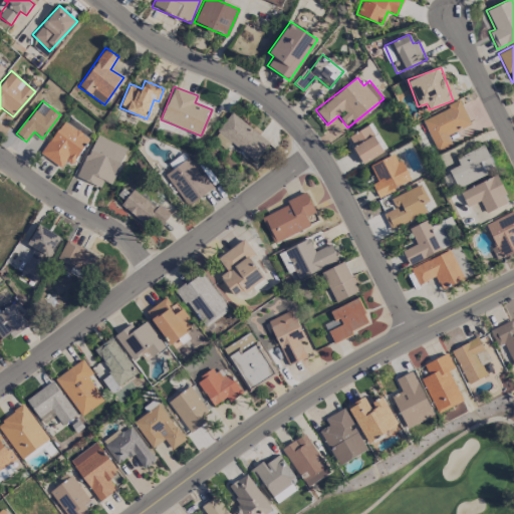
[(422,118),(436,152),(452,145),(447,135),(470,124),(460,101),(422,118)]
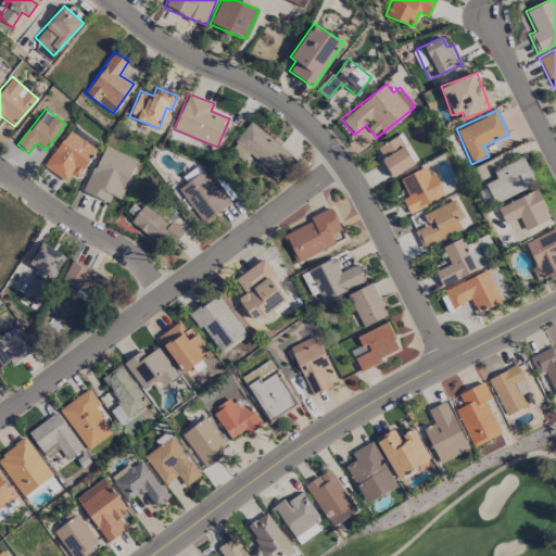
[(73,131),(93,148),(98,142),(76,126),(73,131)]
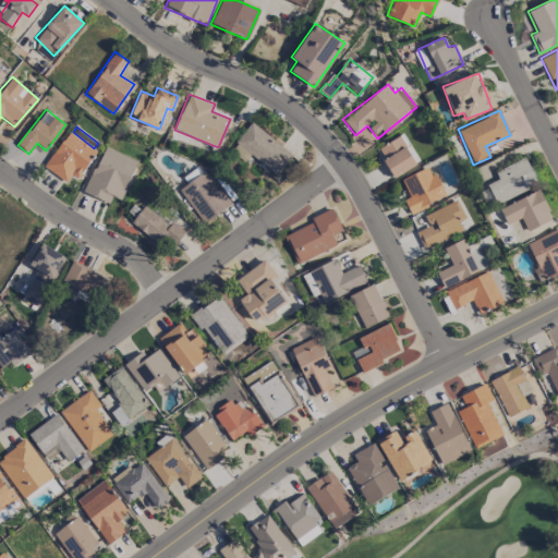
[(63,183),(72,173),(75,177),(97,154),(72,131),(43,164),(63,183)]
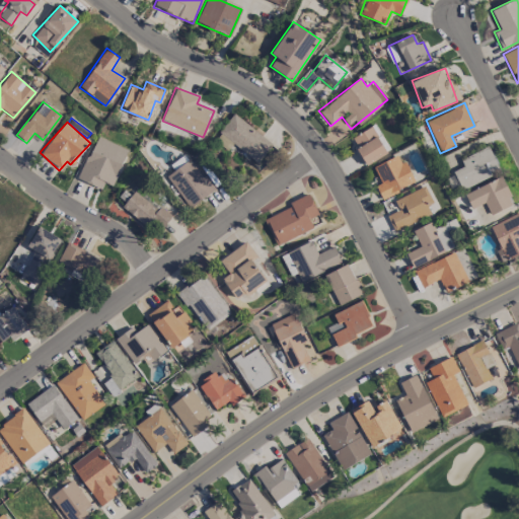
[(351,138),(366,165),(386,154),(371,127),(351,138)]
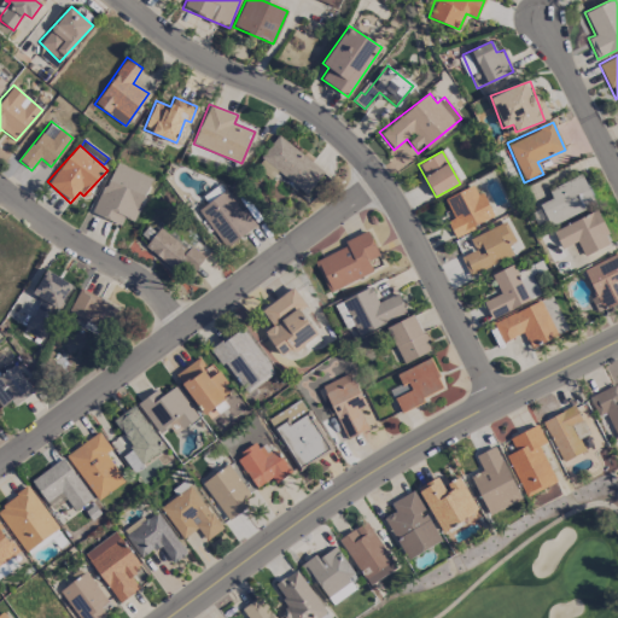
[(93,214),(120,225),(123,217),(134,221),(152,178),(114,162),(93,214)]
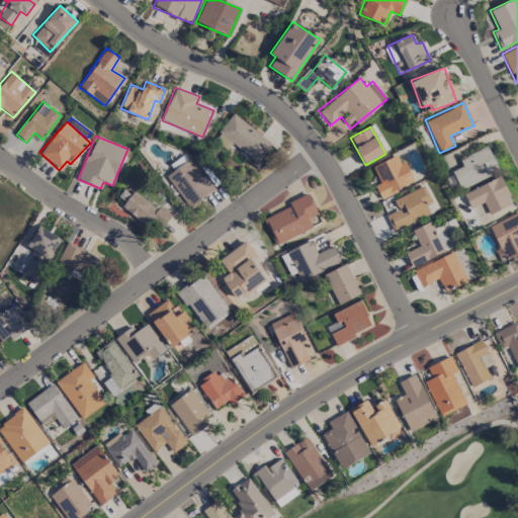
[(459,159),(462,166),(452,171),(460,189),(500,171),(488,146),(459,159)]
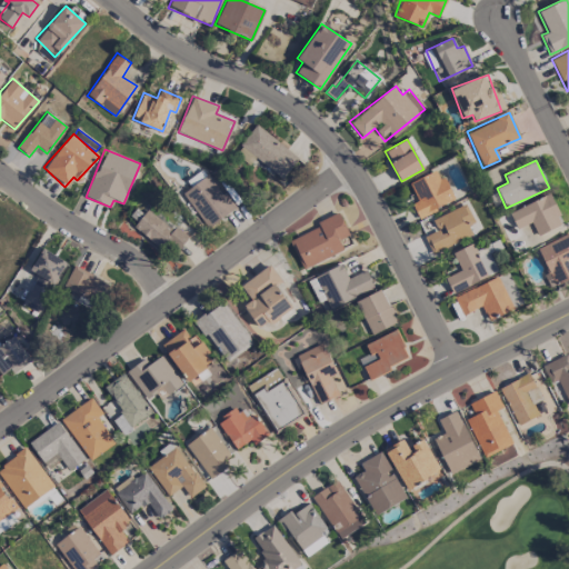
[(411,203),(418,217),(452,201),(439,170),(409,182),(417,200),(411,203)]
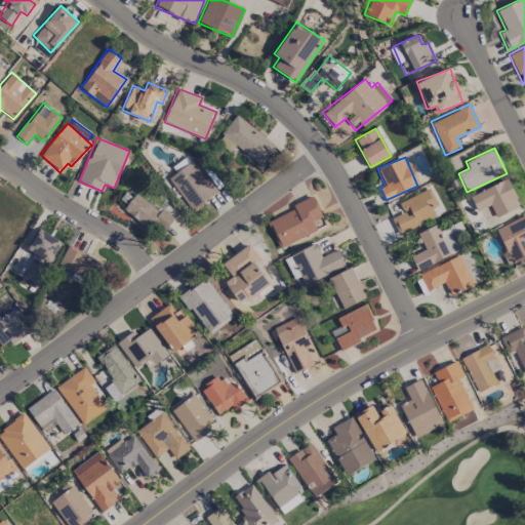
[(216,192),(193,160),(167,178),(192,210),(216,192)]
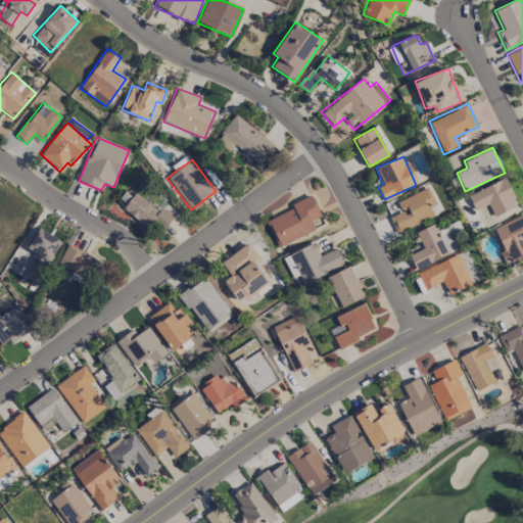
[(493,217),(518,205),(505,178),(468,195),(475,210),(488,204),(493,217)]
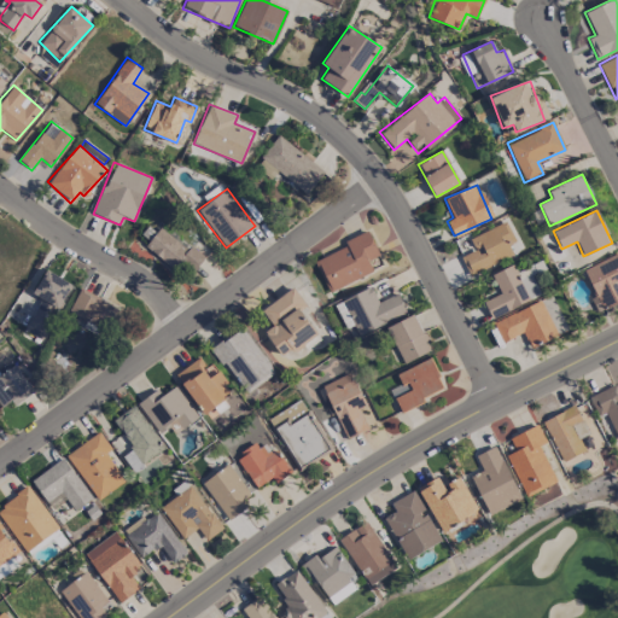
[(513,256),(508,244),(513,243),(506,223),(468,237),(474,251),(460,256),(467,273),(513,256)]
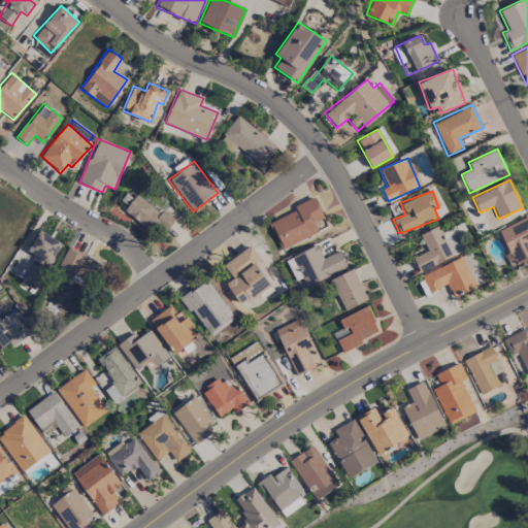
[(149,230),(154,224),(164,232),(175,219),(162,208),(159,212),(136,194),(123,210),(149,230)]
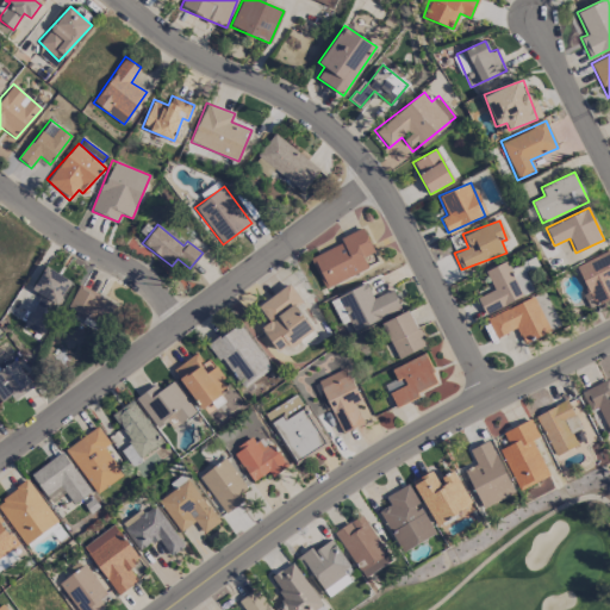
[(342,243),(310,257),(324,288),(368,268),(362,256),(373,251),(362,228),(340,237),(342,243)]
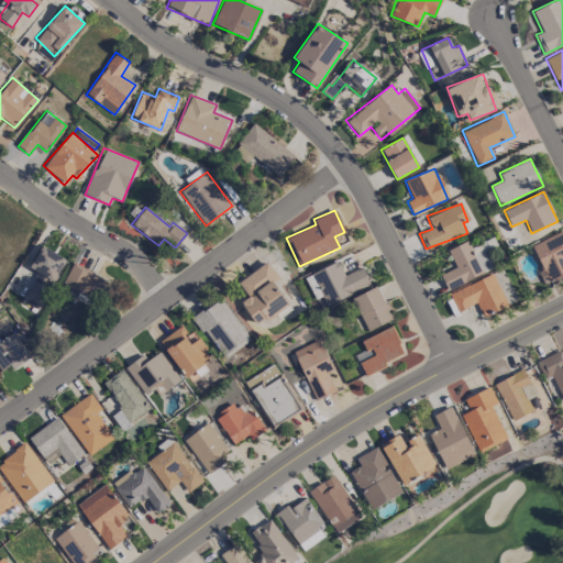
[(530,246),(547,283),(562,275),(562,233),(562,231),(530,246)]
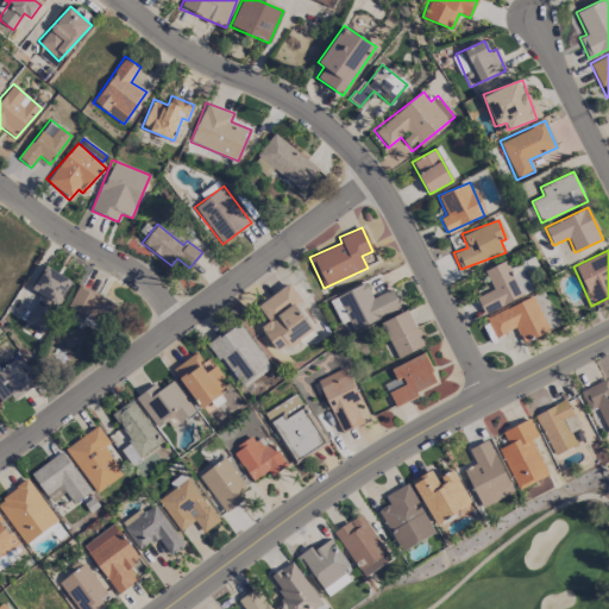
[(483,313),(532,293),(520,263),(509,268),(506,261),(484,270),(493,289),(476,296),(483,313)]
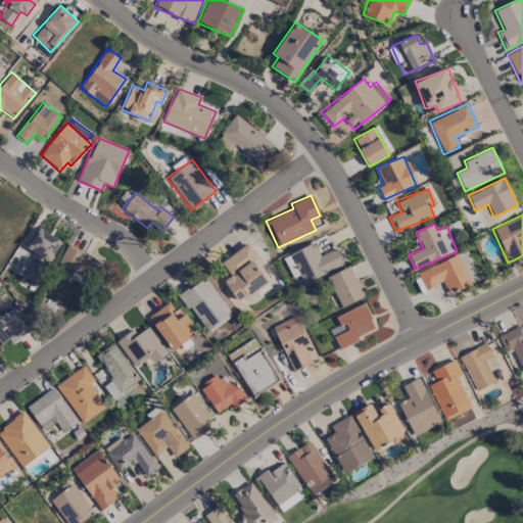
[(61,241),(39,228),(27,248),(35,252),(19,278),(35,287),(61,241)]
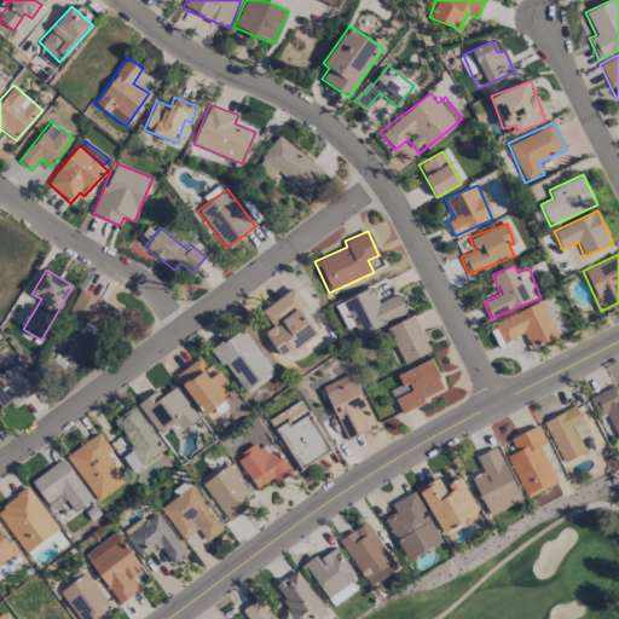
[(408,314),(398,294),(379,302),(372,287),(335,304),(345,328),(353,325),(358,336),(408,314)]
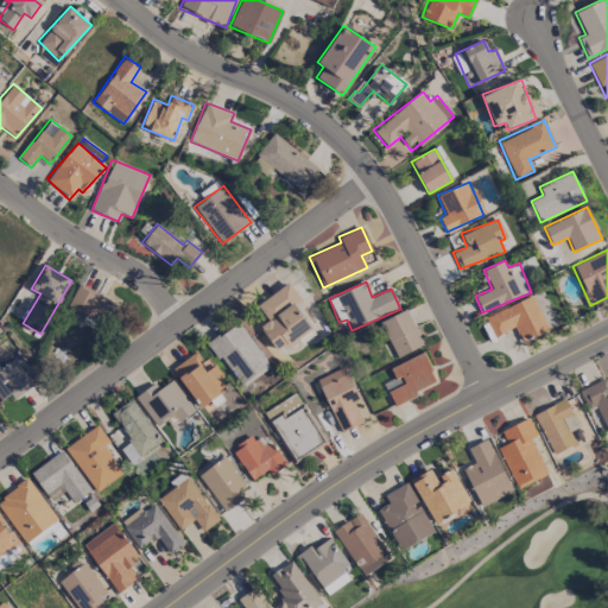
[(278,353),(311,329),(295,304),(301,301),(287,283),(257,304),(267,321),(259,327),(278,353)]
